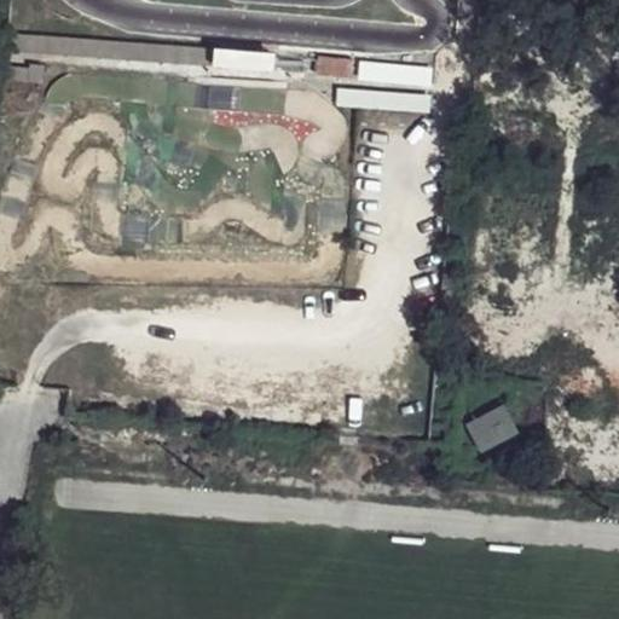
[(214,47),(12,34),(11,51),(212,65),(214,47)]
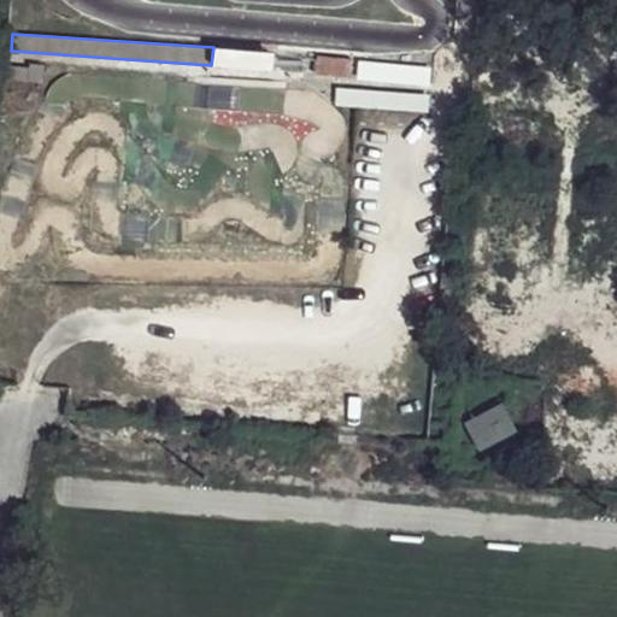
[(238,52),(216,50),(215,64),(235,66),(238,52)]
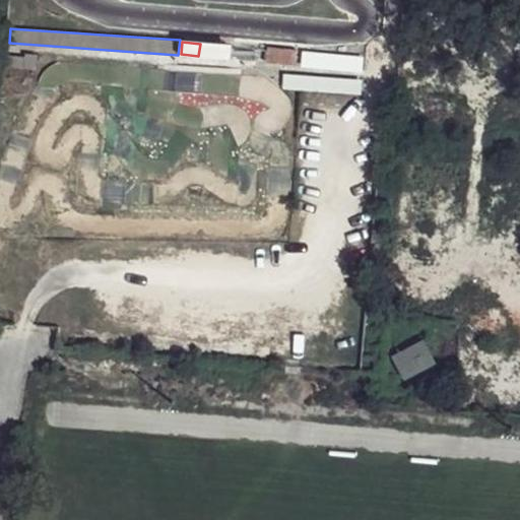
[(214,45),(200,44),(198,56),(213,57),(214,45)]
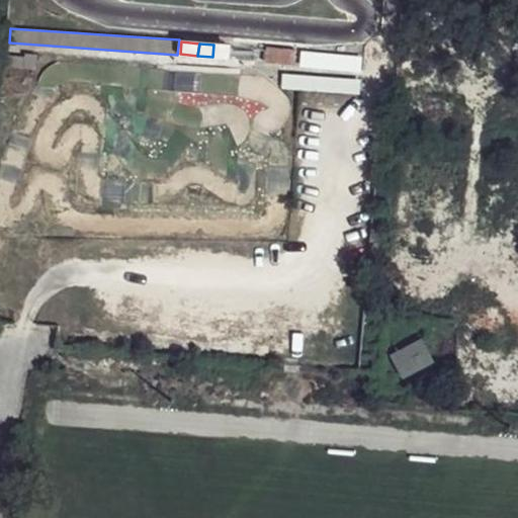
[(232,46),(213,45),(212,57),(231,58),(232,46)]
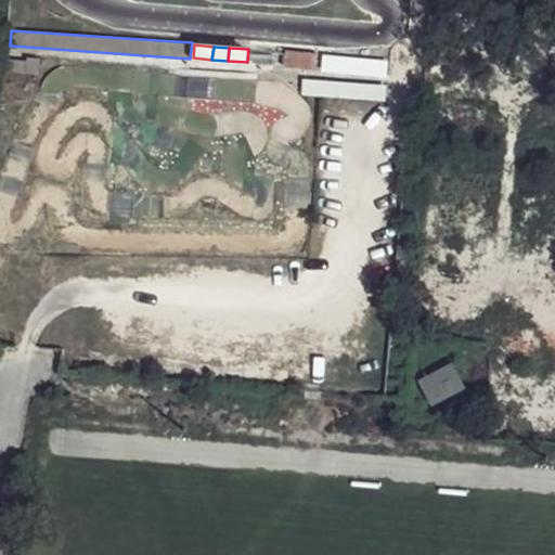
[(304,51),(287,50),(285,66),(301,67),(304,51)]
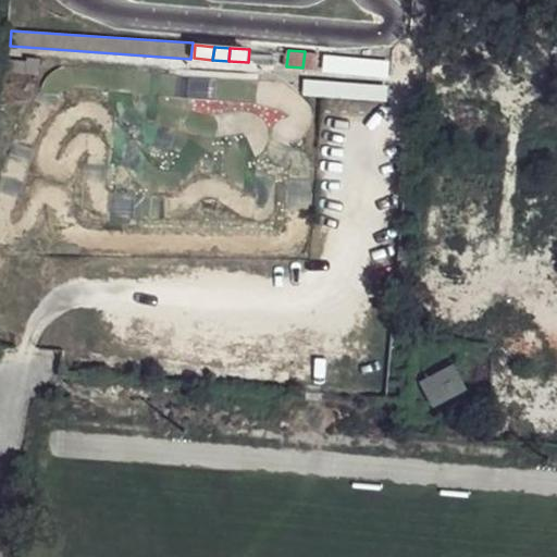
[(391,60),(305,51),(302,67),(390,75),(391,60)]
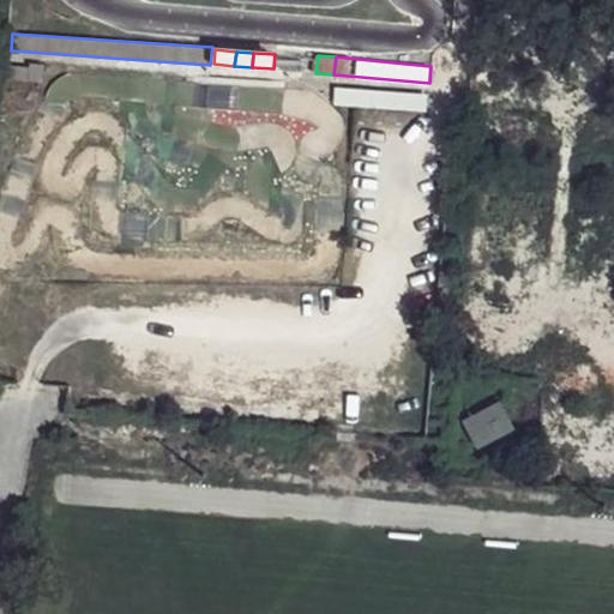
[(397,91),(338,86),(336,104),(396,109),(397,91)]
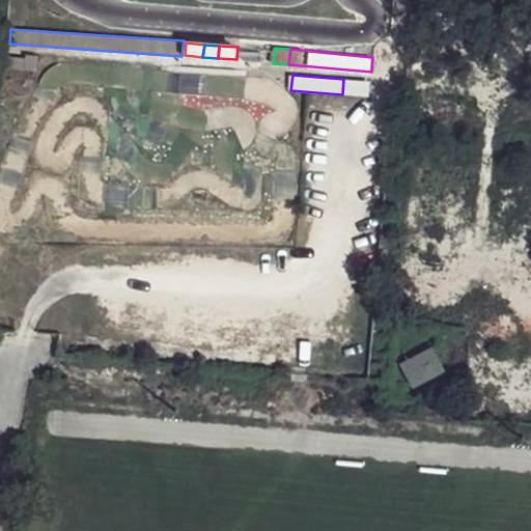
[(443,372),(430,350),(397,366),(410,390),(443,372)]
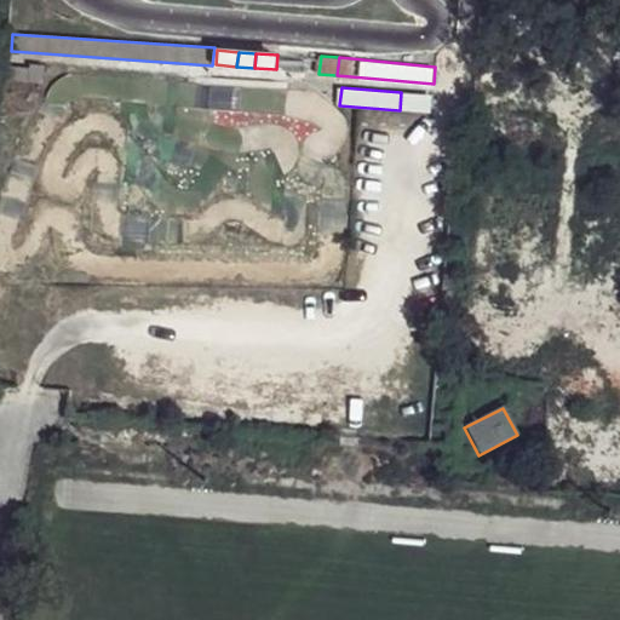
All buildings are outlined.
